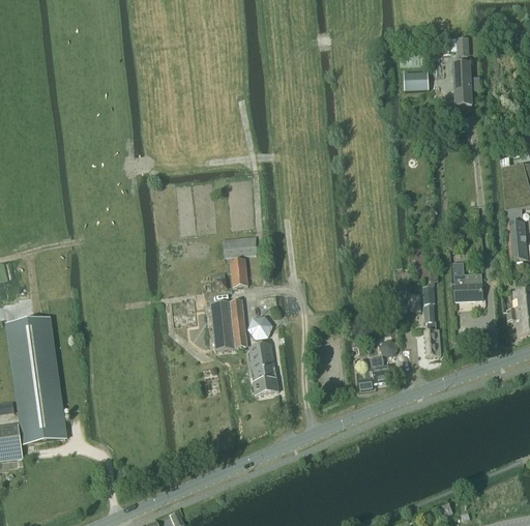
[(460,38),(461,50),(469,50),(468,37),(460,38)]
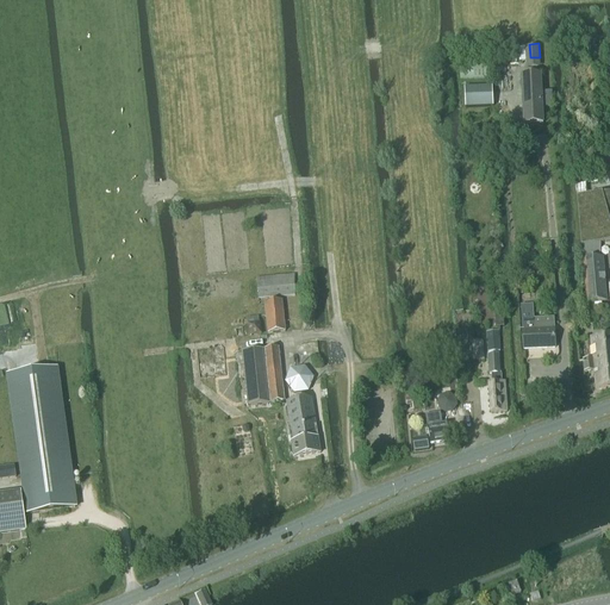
[(489,56),(459,57),(460,76),(489,75),(489,56)]
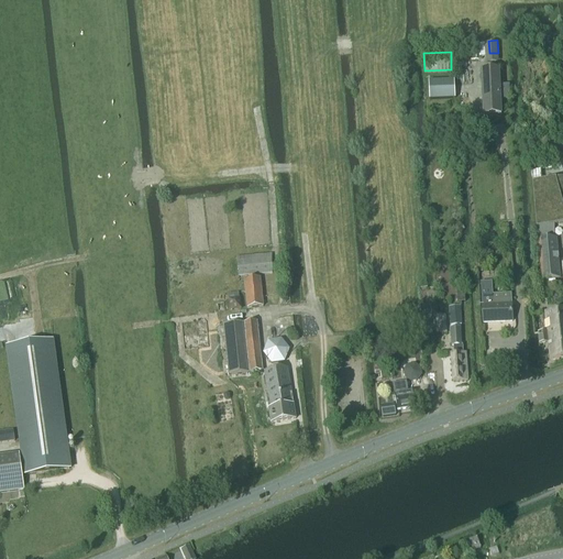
[(483,113),(501,112),(499,66),(481,67),(483,113)]
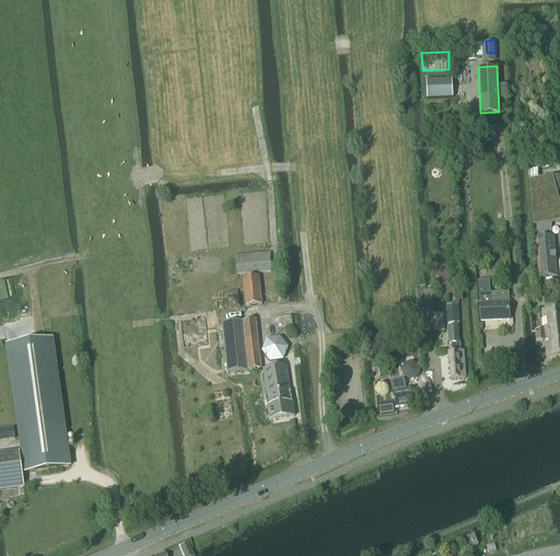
[(427,95),(453,94),(452,76),(427,77),(427,95)]
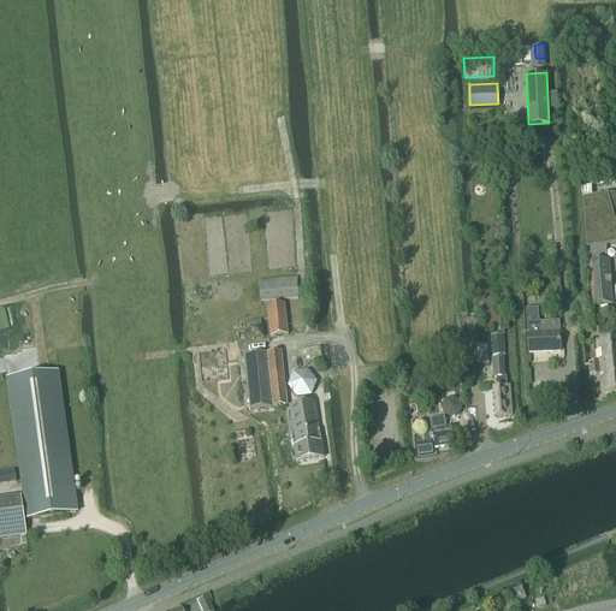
[(605,256),(605,242),(615,241),(615,191),(584,195),(587,243),(590,243),(590,245),(588,247),(593,302),(612,300),(609,256),(605,256)]
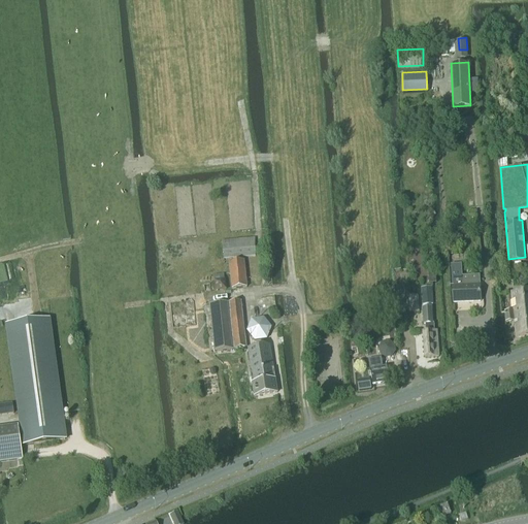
[(223,256),(255,252),(255,235),(222,238),(223,256)]
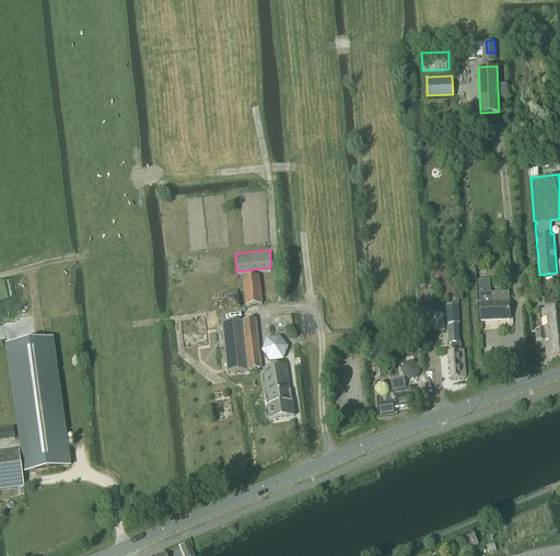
[(246,303),(261,301),(259,273),(243,275),(246,303)]
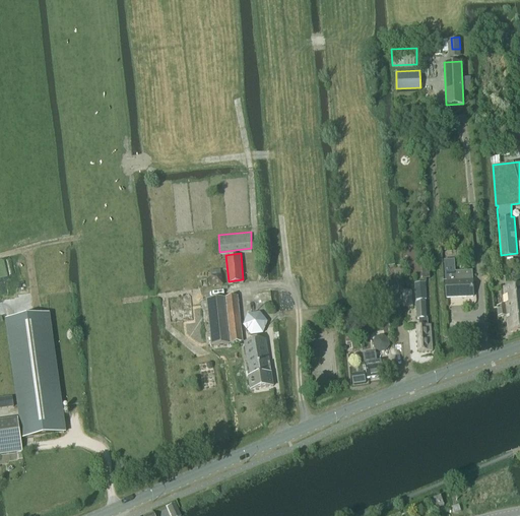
[(455,273),(454,257),(444,258),(445,279),(446,296),(473,295),(472,272),(455,273)]
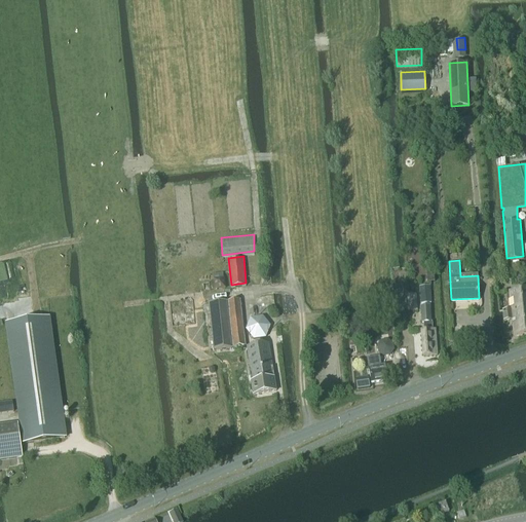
[(223,275),(222,270),(214,271),(215,276),(214,276),(215,287),(225,286),(224,275),(223,275)]
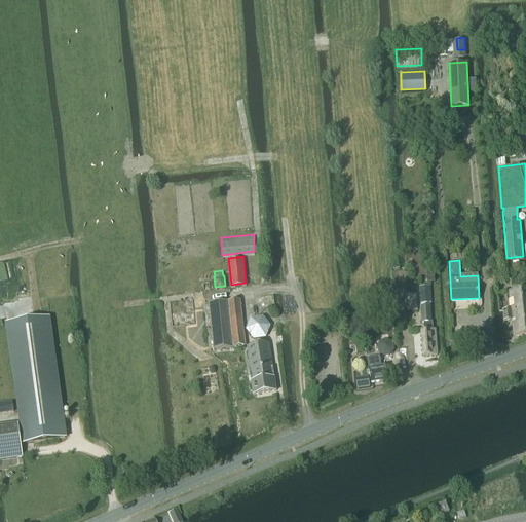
[(420,301),(431,300),(430,284),(420,284),(420,301)]
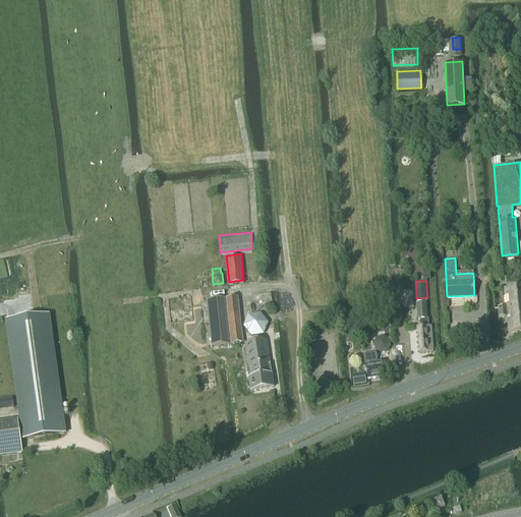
[(520,329),(520,283),(504,286),(506,303),(498,304),(499,314),(507,313),(508,331),(520,329)]
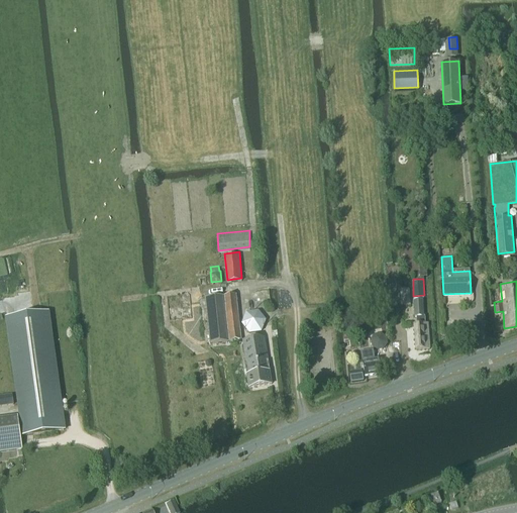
[(402,303),(410,303),(409,287),(401,287),(402,303)]
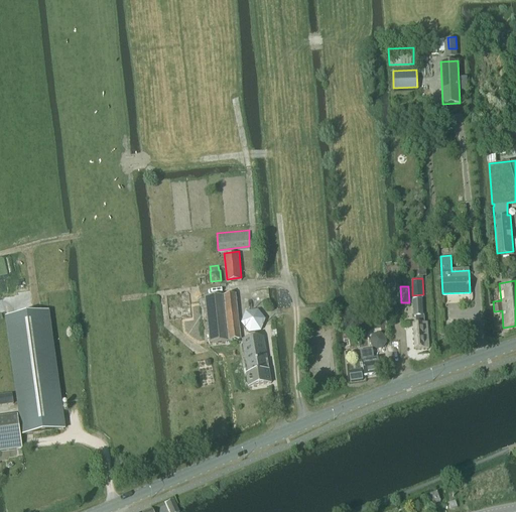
[(210,341),(241,337),(236,291),(205,295),(210,341)]
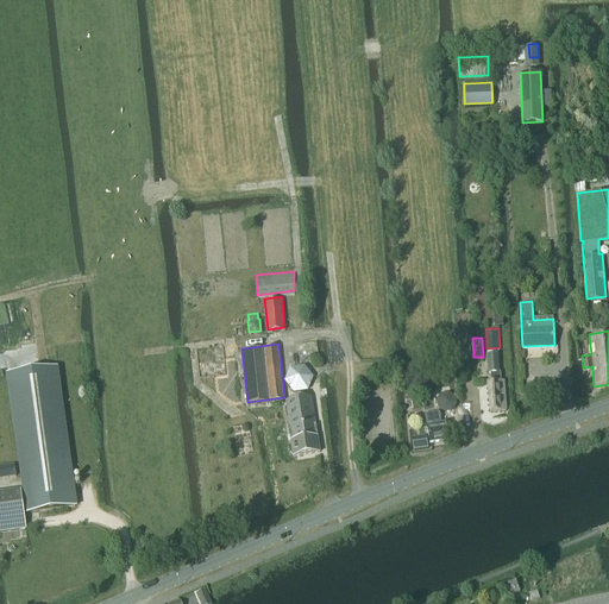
[(500,370),(498,351),(488,351),(489,370),(490,370),(491,378),(488,379),(489,409),(507,408),(504,377),(501,377),(501,370),(500,370)]
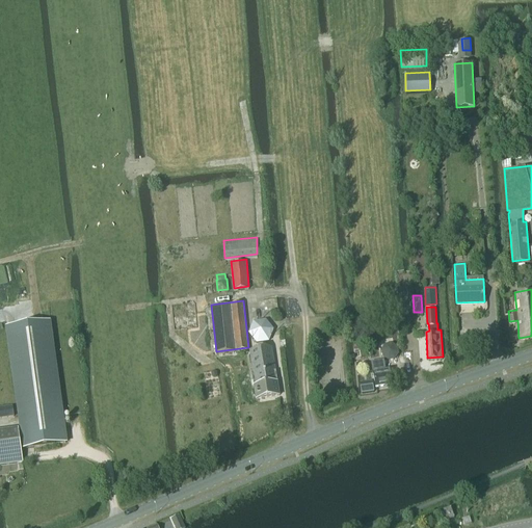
[(257,340),(269,339),(273,326),(266,317),(254,319),(248,331),(257,340)]
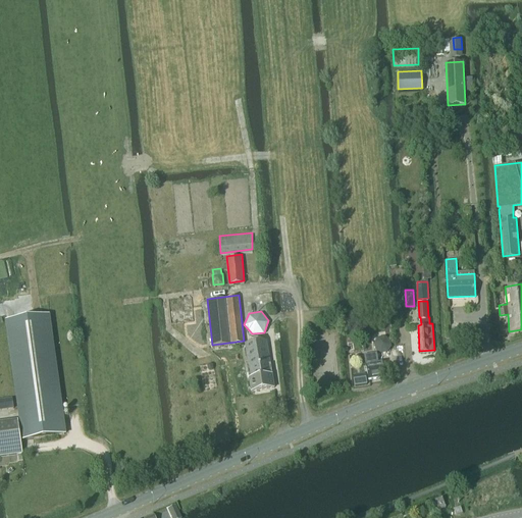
[(7,318),(23,437),(64,432),(48,313),(7,318)]
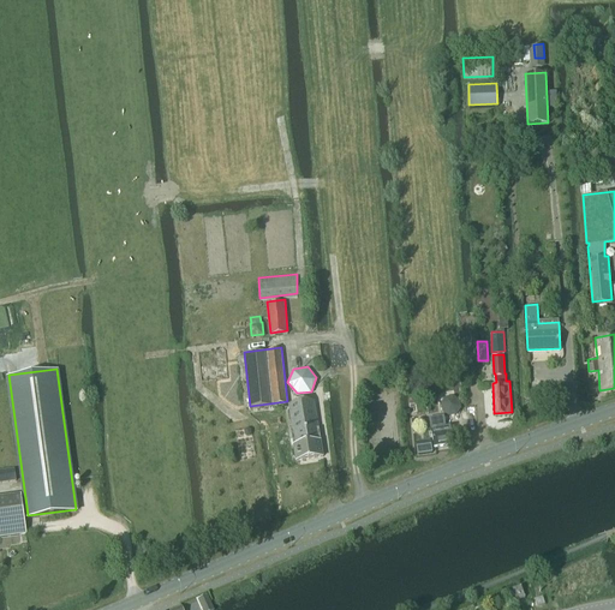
[(449,413),(455,412),(457,412),(460,406),(459,399),(454,394),(447,395),(442,401),(443,408),(449,413)]
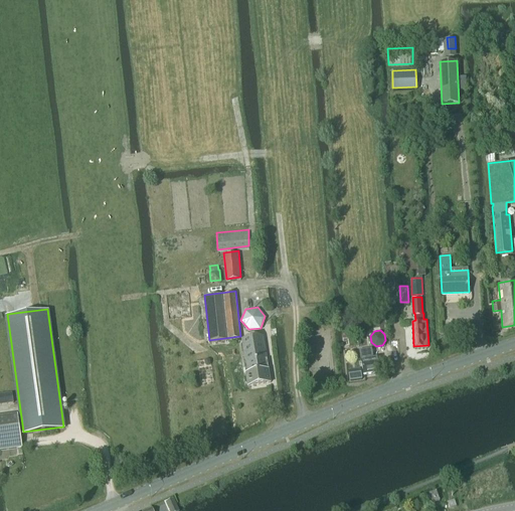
[(241,337),(246,373),(244,375),(245,380),(248,381),(248,383),(271,379),(264,333),(241,337)]
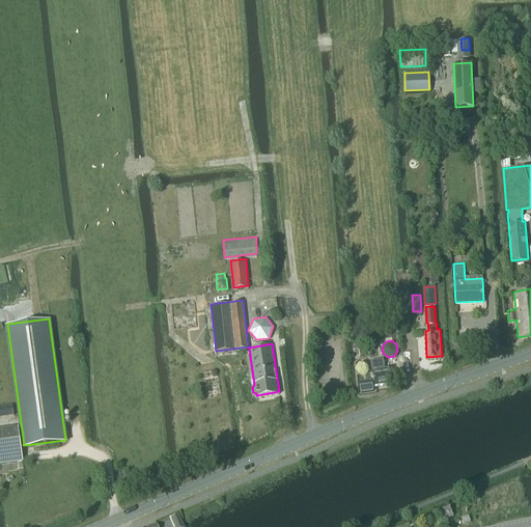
[(385,367),(383,357),(370,360),(372,369),(374,384),(392,381),(390,366),(385,367)]
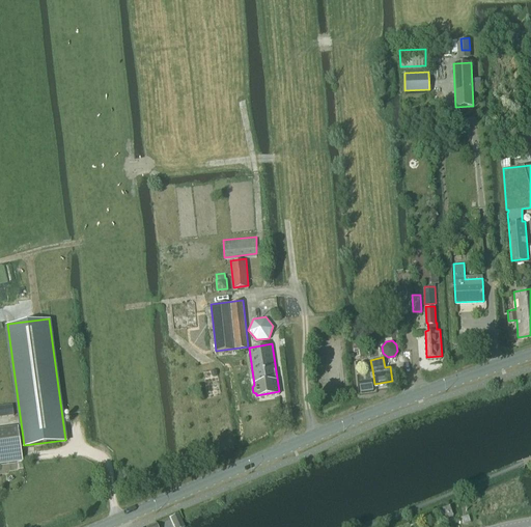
[(0,462),(9,461),(8,461),(23,459),(19,425),(8,427),(0,427),(0,462)]
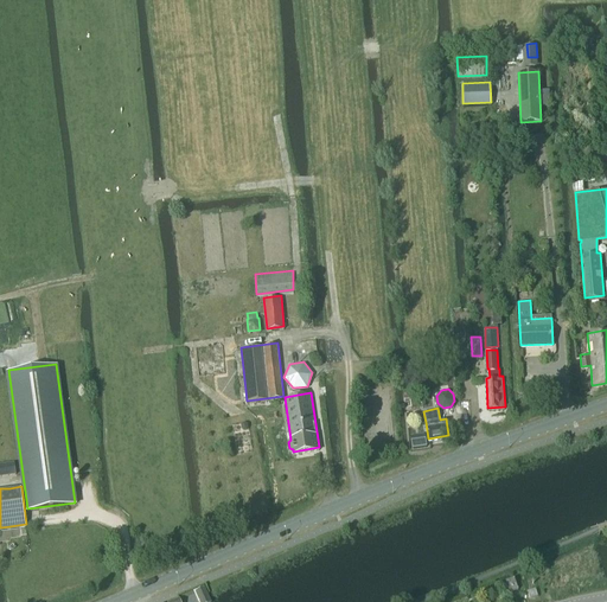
[(510,590),(518,587),(515,576),(506,578),(510,590)]
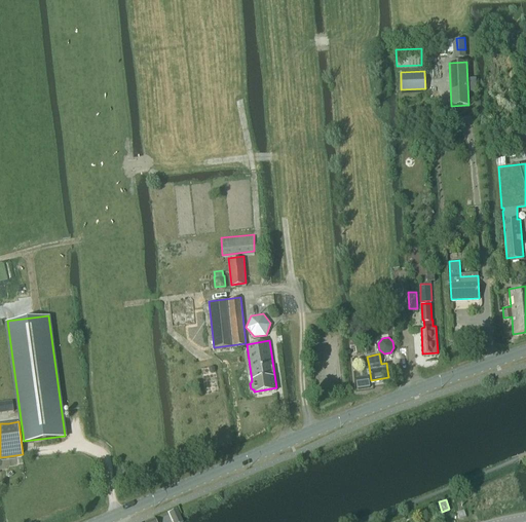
[(175,521),(177,521),(183,520),(177,508),(170,511),(175,521)]
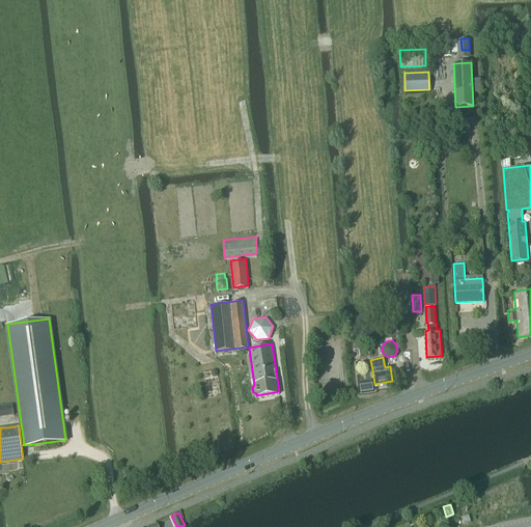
All buildings are outlined.
